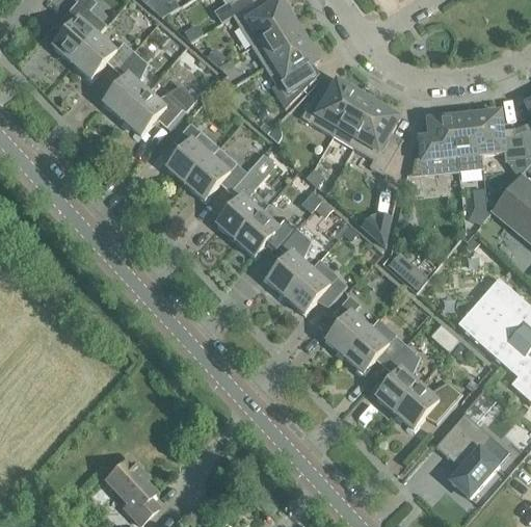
[(72,62),(98,33),(105,25),(77,0),(59,20),(69,28),(53,46),(72,62)]
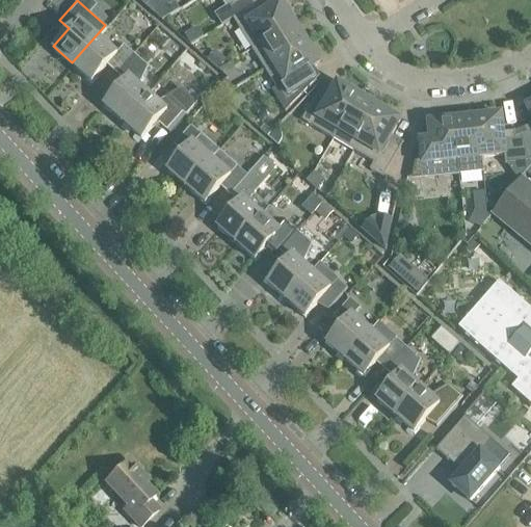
[(148,0),(145,2),(157,11),(163,4),(159,0),(148,0)]
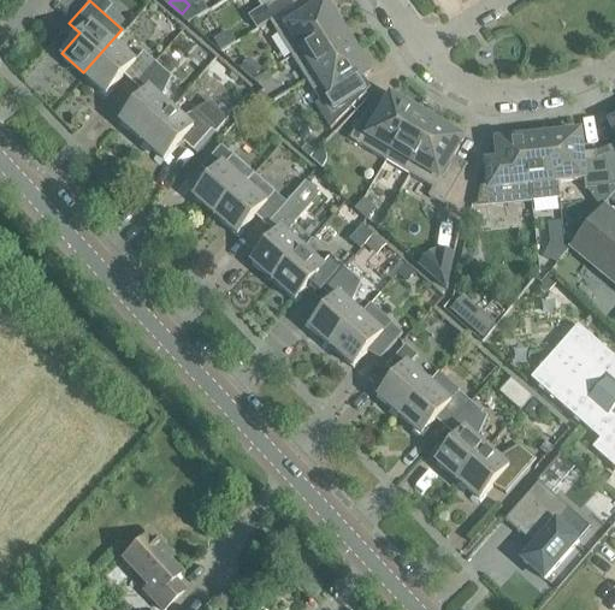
[(268,0),(261,5),(268,17),(295,1),(294,0),(268,0)]
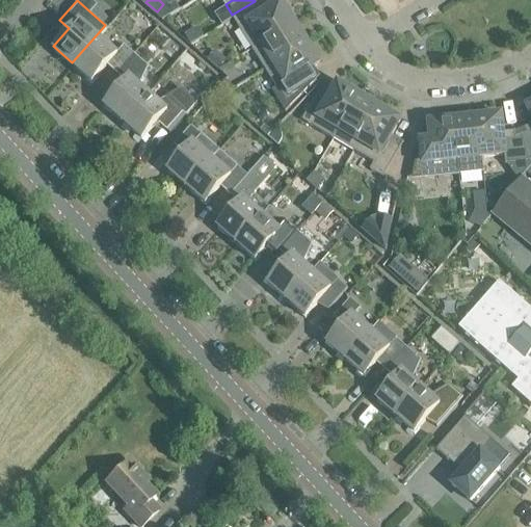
[(255,1),(232,15),(250,45),(293,19),(282,0),(277,0),(260,10),(255,1)]
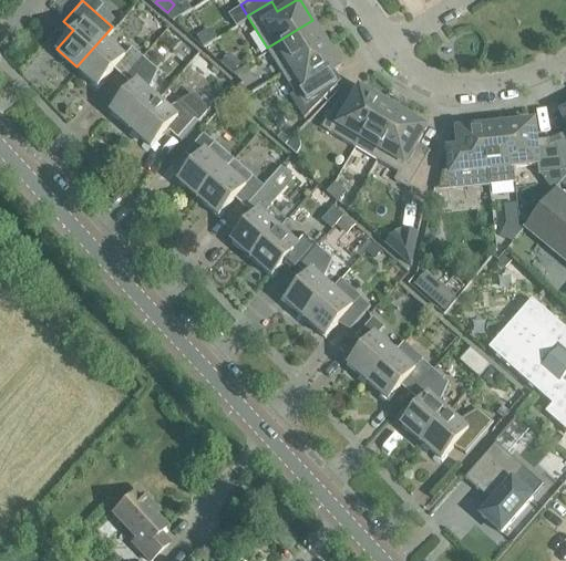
[(267,48),(280,70),(327,41),(312,20),(267,48)]
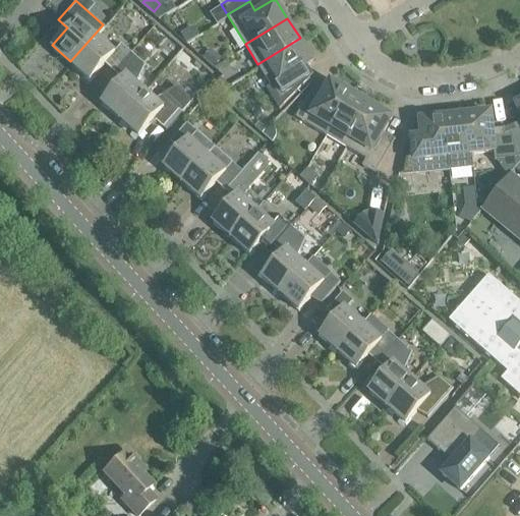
[(198,33),(192,22),(180,30),(186,40),(198,33)]
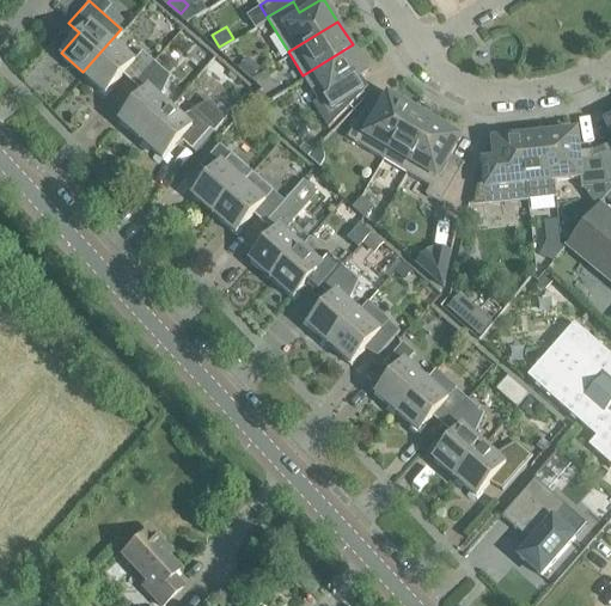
[(122,71),(133,80),(153,57),(141,48),(134,56),(112,38),(83,72),(104,91),(122,71)]
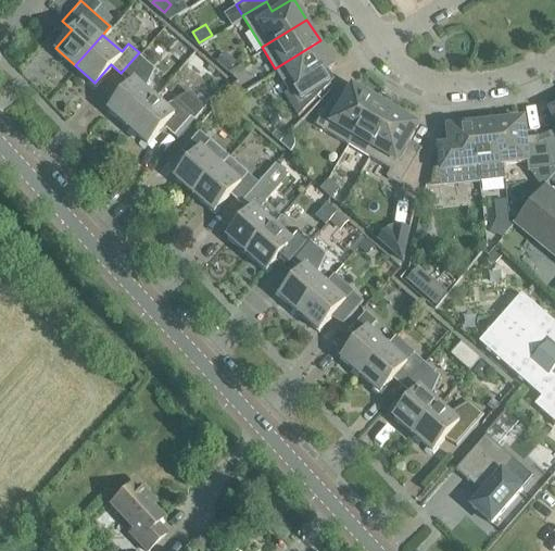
[(323,69),(333,61),(320,40),(275,69),(285,83),(286,84),(288,88),(284,91),(297,113),(317,92),(326,83),(329,79),(323,69)]
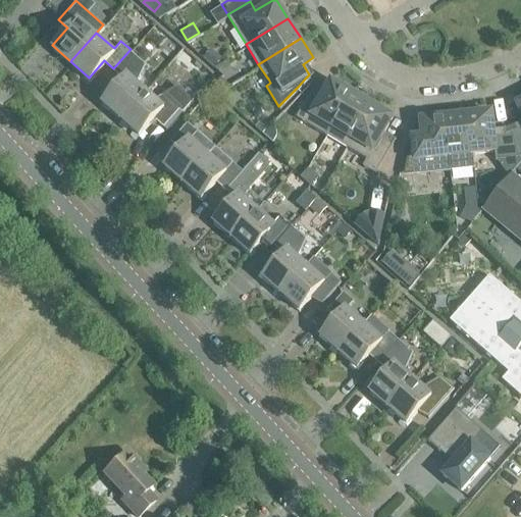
[(213,64),(221,56),(209,46),(202,54),(213,64)]
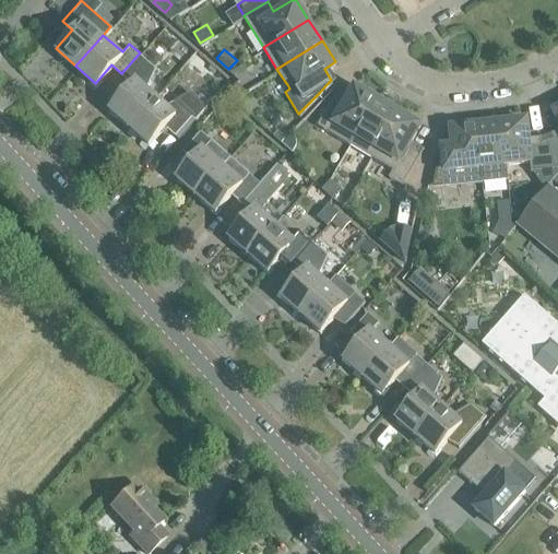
[(155,66),(140,52),(121,73),(131,82),(108,108),(128,125),(155,94),(146,86),(155,66)]
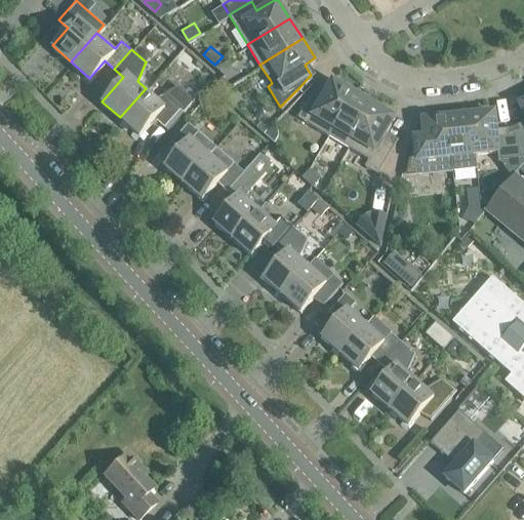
[(224,93),(232,84),(224,76),(214,86),(224,93)]
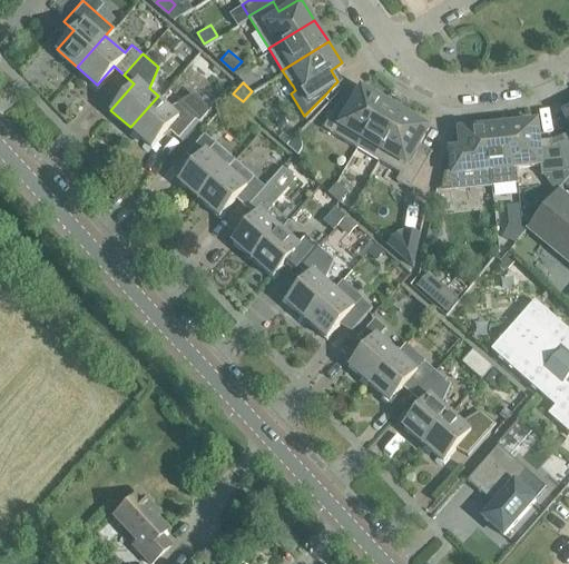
[(356,146),(362,136),(383,99),(361,86),(349,107),(337,101),(323,126),(356,146)]
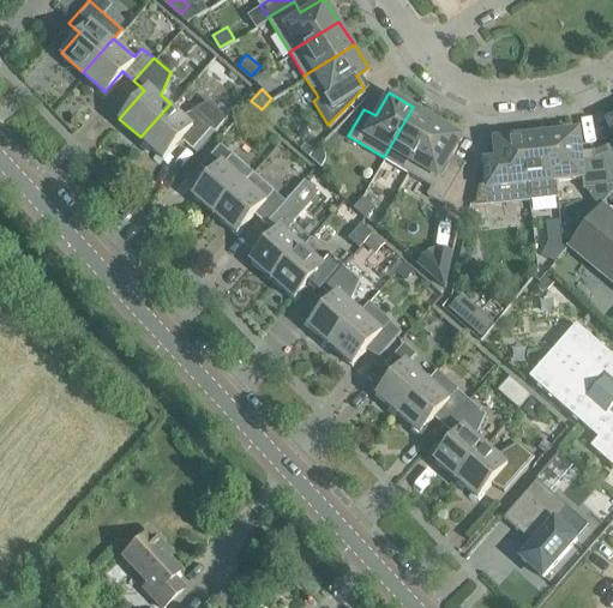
[(181,113),(170,103),(140,137),(162,156),(180,136),(196,149),(227,114),(208,97),(181,113)]
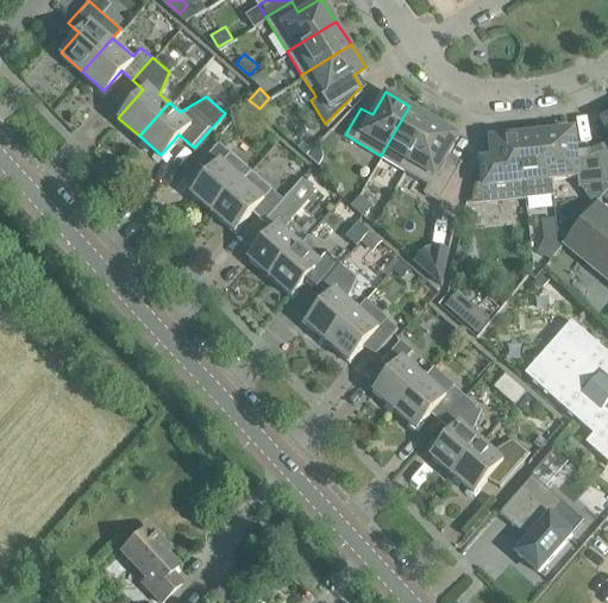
[(387,145),(381,156),(405,169),(433,119),(409,106),(387,145)]
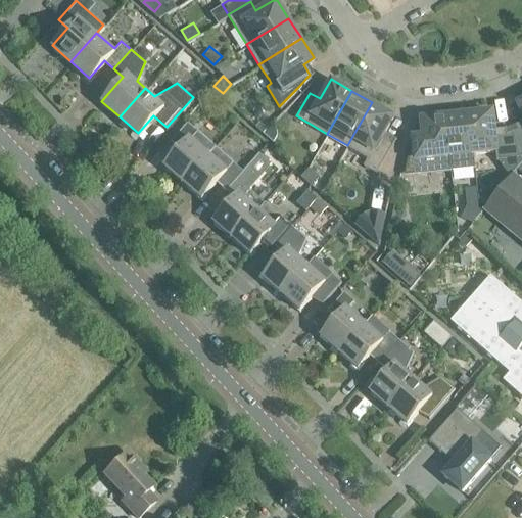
[(521,98),(517,101),(521,109),(521,118),(511,125),(512,130),(519,155),(521,153),(521,98)]
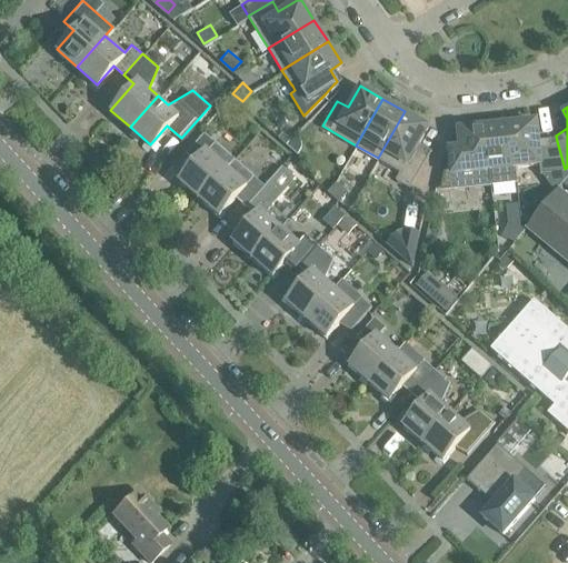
[(378,158),(399,170),(395,178),(408,187),(428,154),(415,147),(427,124),(405,111),(378,158)]
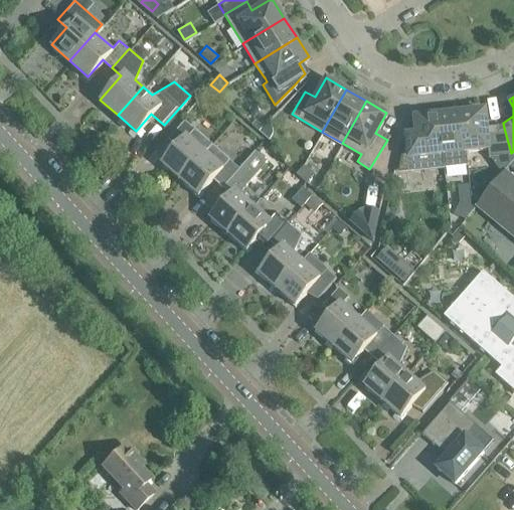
[(484,108),(461,110),(465,149),(487,147),(488,155),(501,154),(511,153),(504,128),(503,123),(486,125),(484,108)]
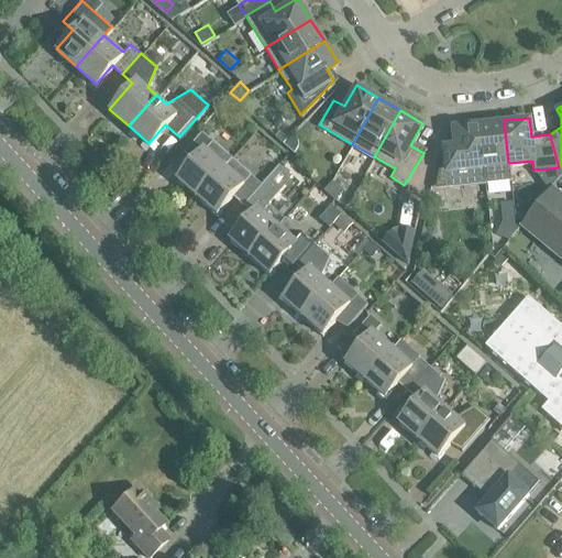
[(509,176),(508,163),(504,120),(478,123),(485,178),(509,176)]
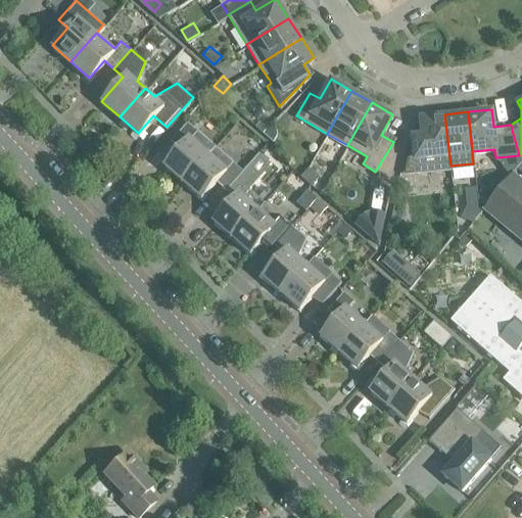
[(421,169),(451,166),(444,114),(421,116),(423,134),(413,135),(414,132),(412,132),(405,169),(406,169),(406,168),(420,166),(421,169)]
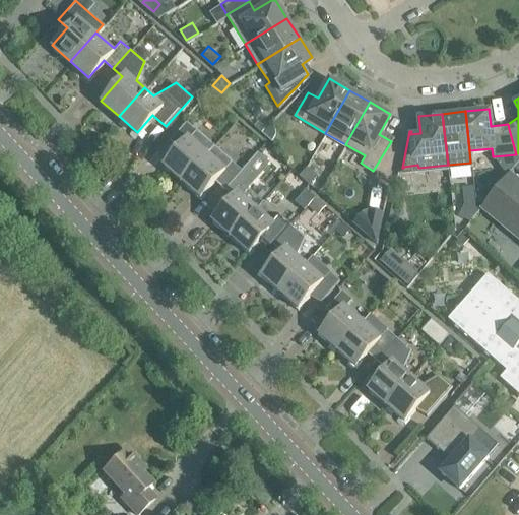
[(164,164),(181,180),(213,143),(186,119),(169,138),(179,146),(164,164)]
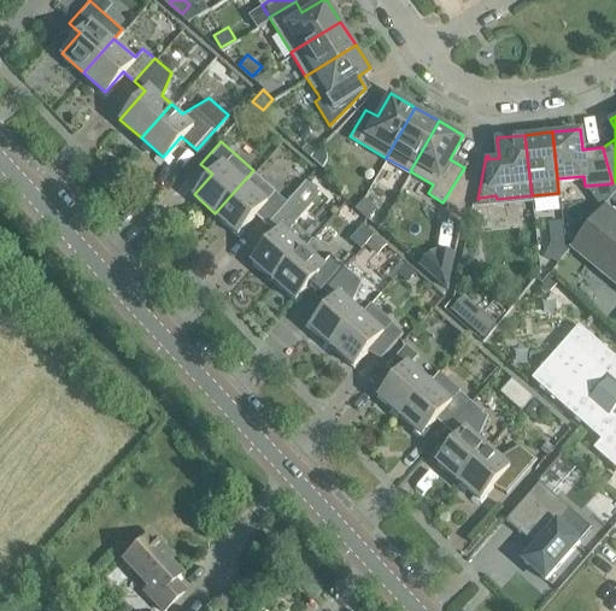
[(300,146),(310,154),(314,150),(305,141),(300,146)]
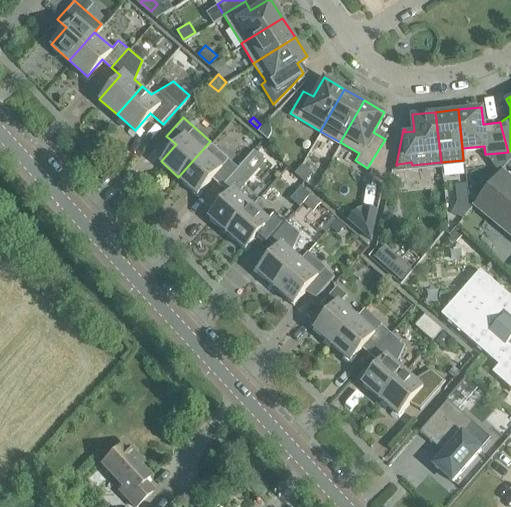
[(260,124),(257,128),(264,134),(266,136),(270,129),(270,122),(266,118),(260,124)]
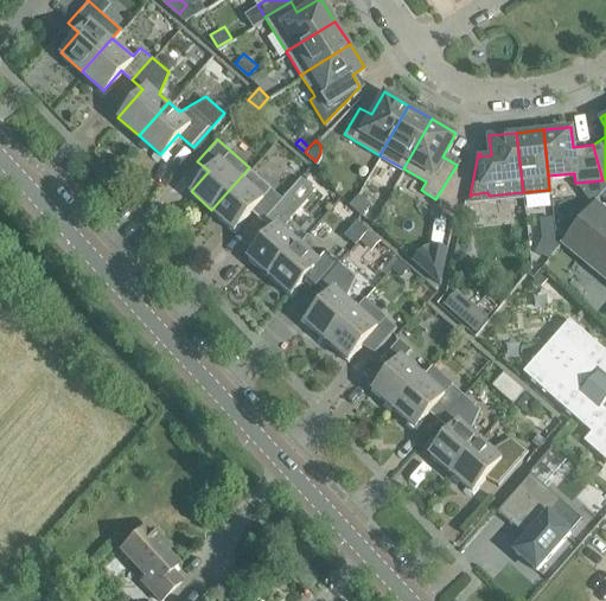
[(250,209),(261,218),(281,196),(249,167),(211,210),(233,229),(250,209)]
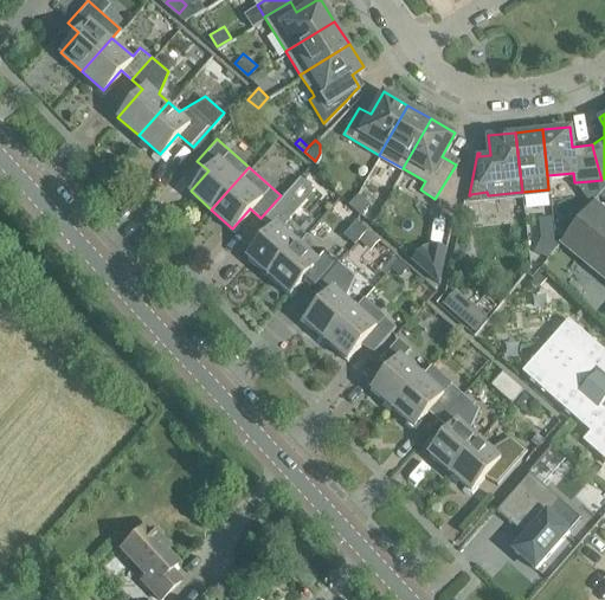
[(248,256),(269,273),(297,240),(281,225),(314,187),(300,174),(281,195),(261,218),(272,227),(248,256)]
